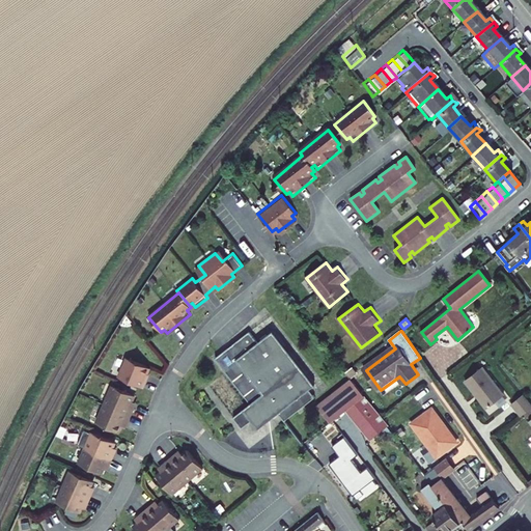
[(318,384),(275,332),(260,343),(252,332),(234,346),(238,350),(234,353),(231,350),(224,356),(219,360),(230,374),(233,372),(264,410),(262,412),(245,426),(253,437),(276,419),(282,427),(319,396),(313,388),(318,384)]
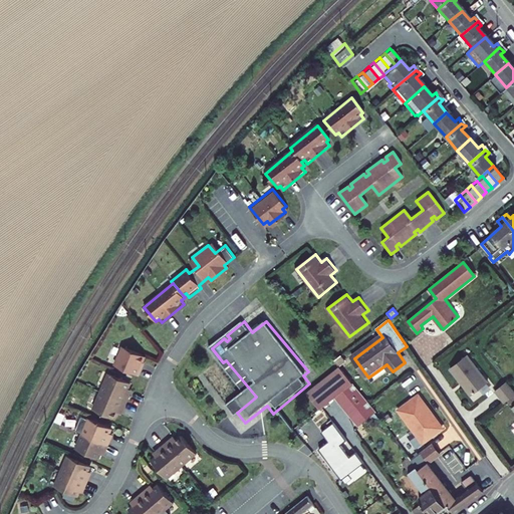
[(149,355),(124,344),(116,363),(143,374),(146,367),(144,366),(147,361),(149,355)]
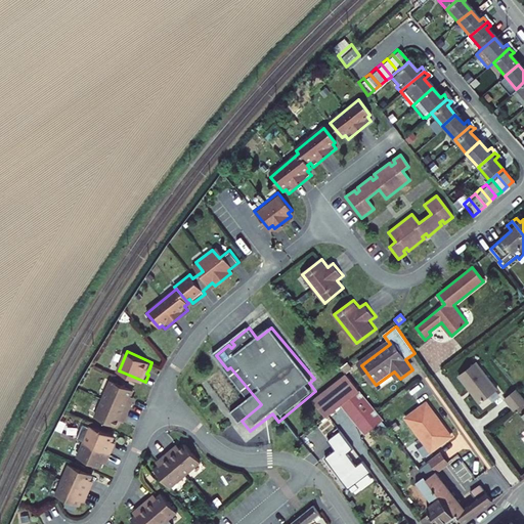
[(477,362),(459,376),(480,402),(497,389),(477,362)]
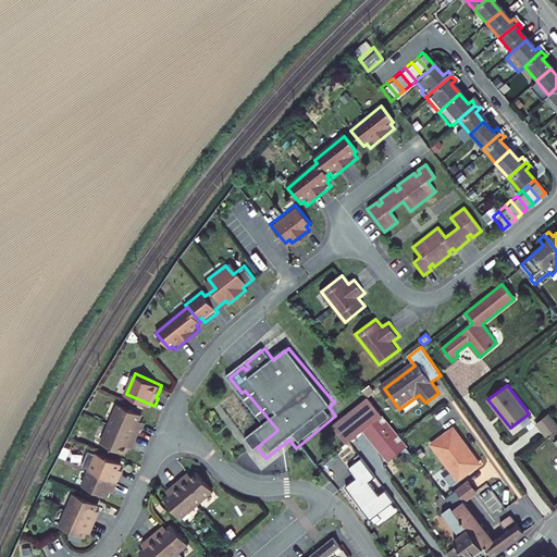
[(242,393),(275,432),(277,430),(245,391),(242,393)]
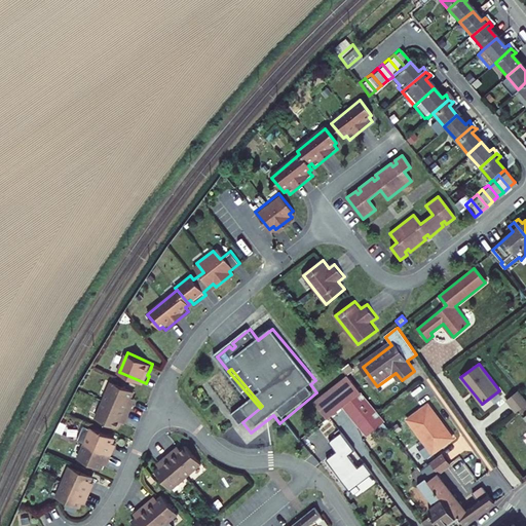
[(330,416),(333,414),(346,403),(370,433),(386,419),(381,413),(349,373),(316,399),(330,416)]
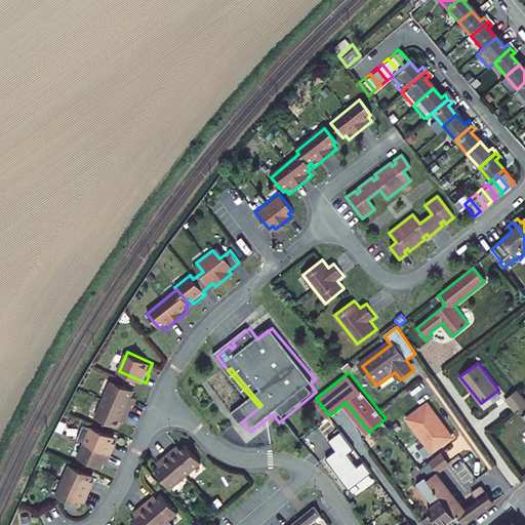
[(107,399),(133,411),(136,403),(132,401),(137,391),(115,380),(107,399)]
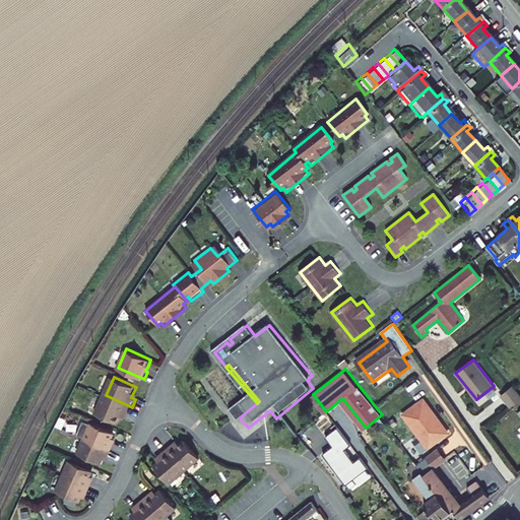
[(501,395),(510,407),(519,399),(519,394),(512,386),(501,395)]
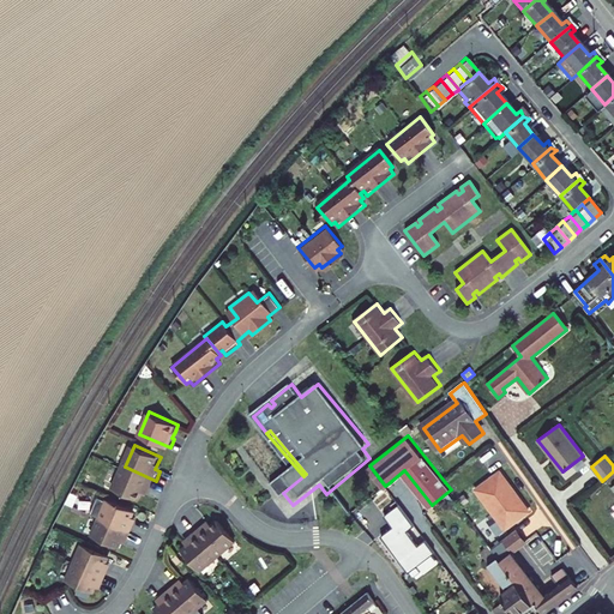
[(156,481),(125,467),(115,488),(142,499),(148,487),(152,489),(156,481)]
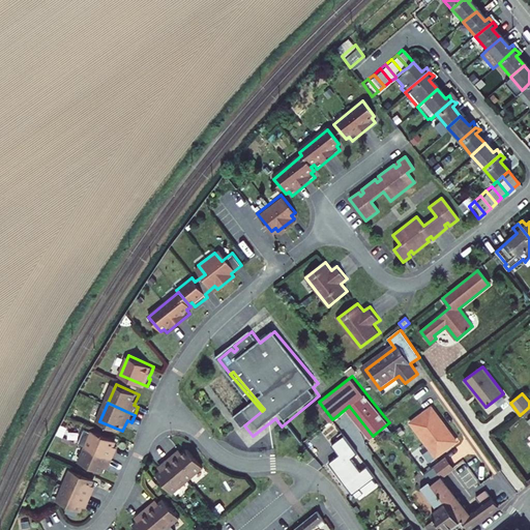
[(432,408),(411,422),(436,457),(457,441),(432,408)]
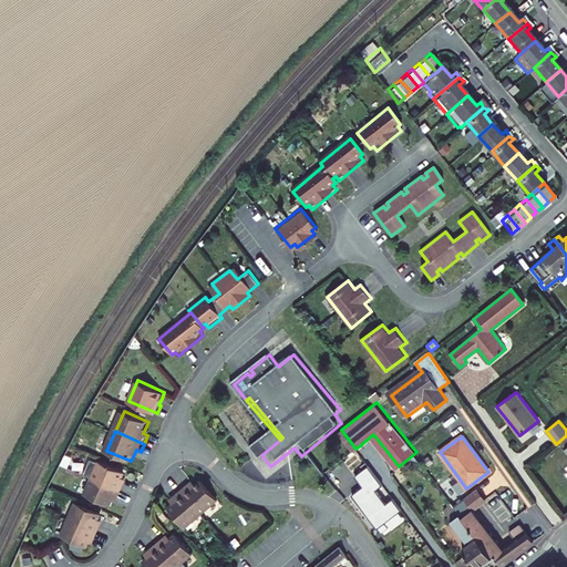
[(95,477),(124,491),(127,482),(123,481),(129,468),(104,457),(95,477)]
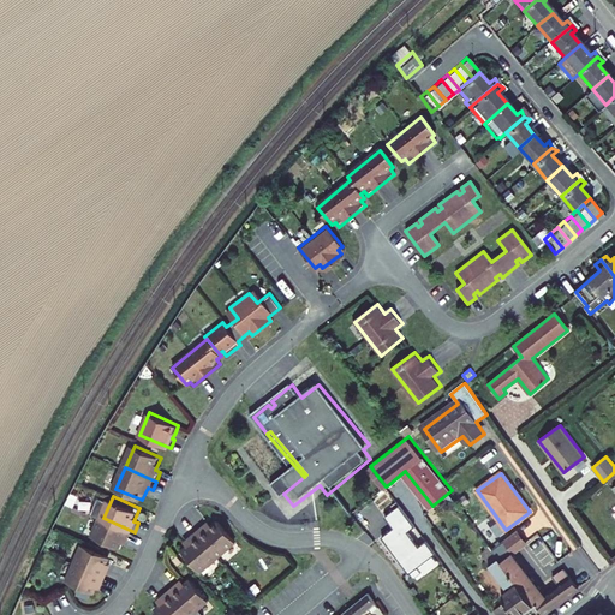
[(135,532),(103,518),(94,539),(120,550),(126,538),(131,541),(135,532)]
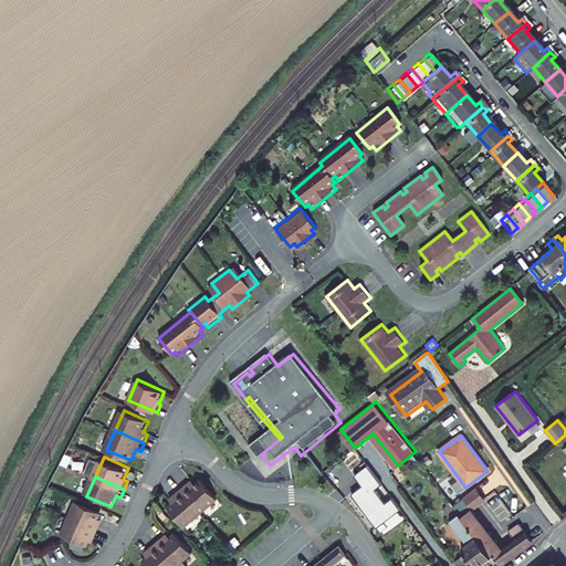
[(185,490),(206,513),(221,500),(205,480),(195,488),(191,484),(185,490)]
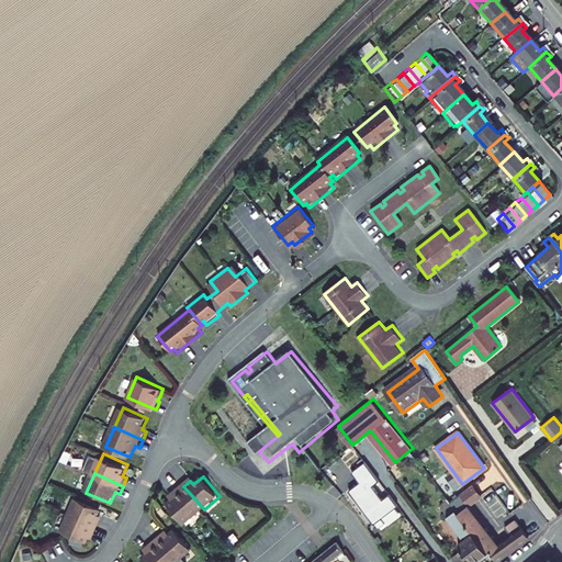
[(458,514),(469,505),(481,496),(473,485),(450,503),(456,509),(458,514)]
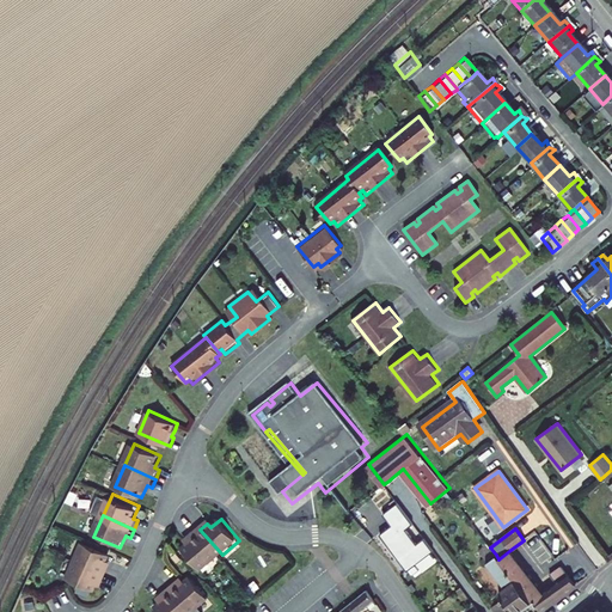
[(222,555),(200,530),(193,536),(196,540),(185,549),(204,570),(222,555)]
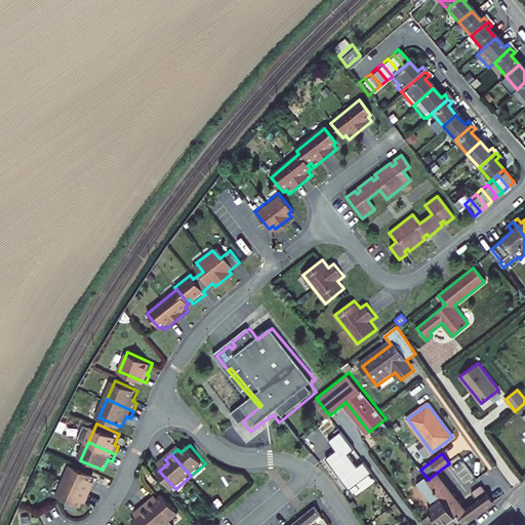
[(85,498),(89,500),(96,485),(91,483),(96,472),(75,462),(57,498),(80,509),(85,498)]
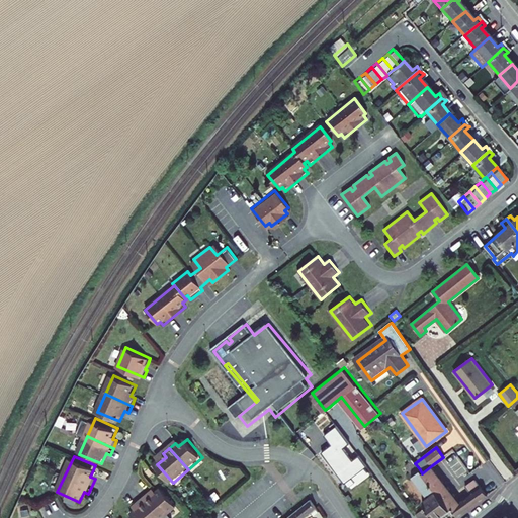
[(406,465),(413,476),(420,469),(415,463),(413,460),(406,465)]
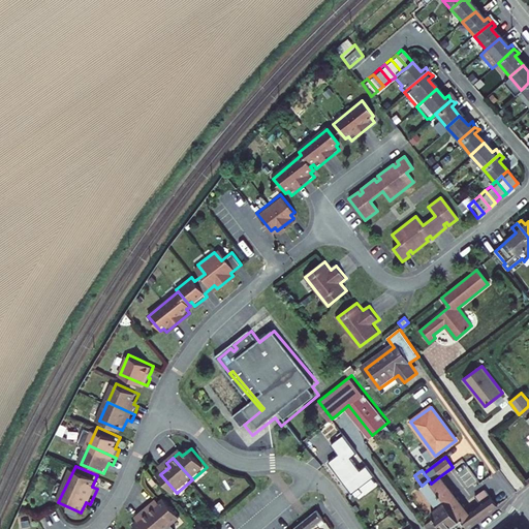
[(461,519),(467,527),(498,505),(486,489),(475,496),(479,503),(469,511),(441,475),(431,484),(459,521),(461,519)]
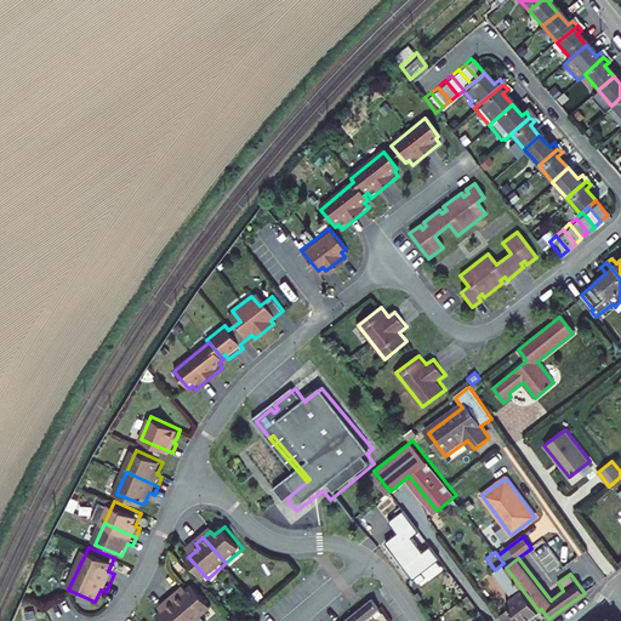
[(525,620),(539,611),(506,568),(503,563),(495,570),(494,570),(513,596),(506,602),(511,607),(500,615),(505,620),(525,620)]
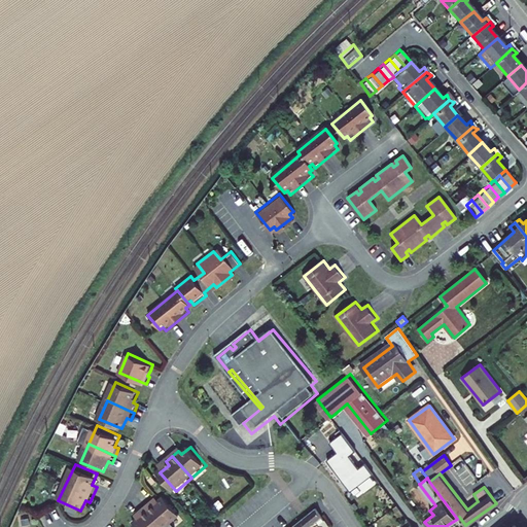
[(150,507),(166,526),(172,526),(184,518),(168,498),(160,506),(156,502),(150,507)]
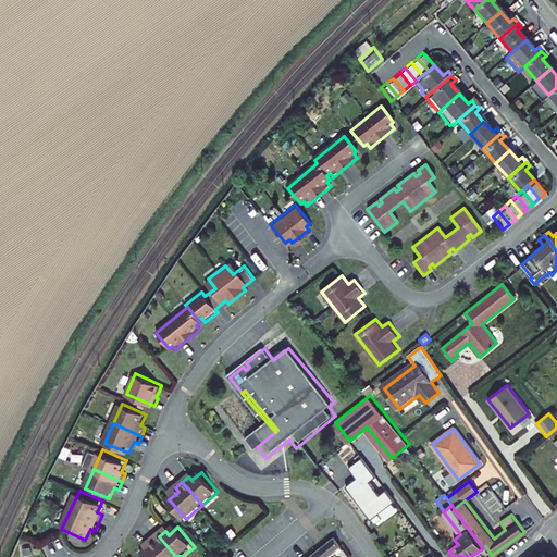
[(175,556),(159,536),(151,542),(155,546),(145,554),(148,556),(175,556)]
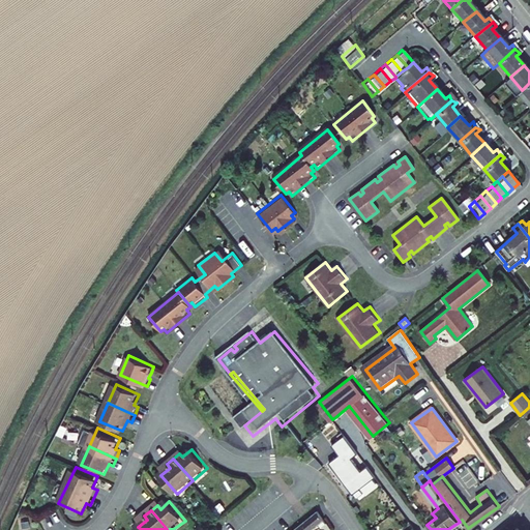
[(321,527),(326,523),(317,510),(293,529),(311,529),(318,525),(321,527)]
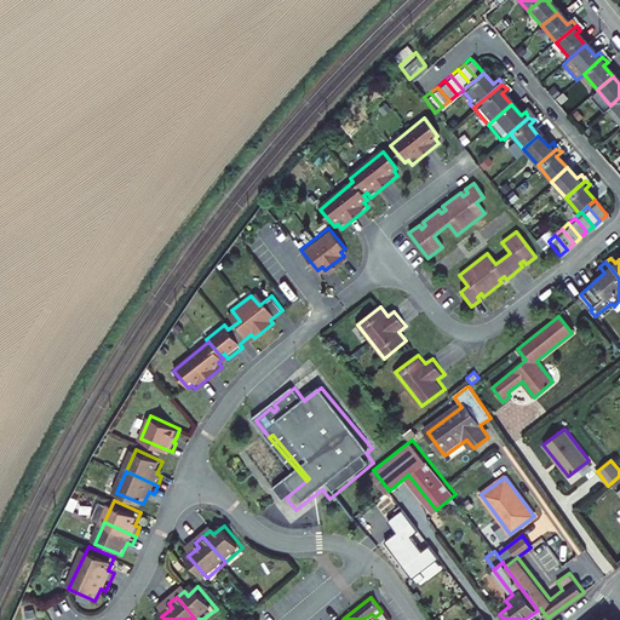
[(35,618),(34,607),(22,609),(23,619),(35,618)]
